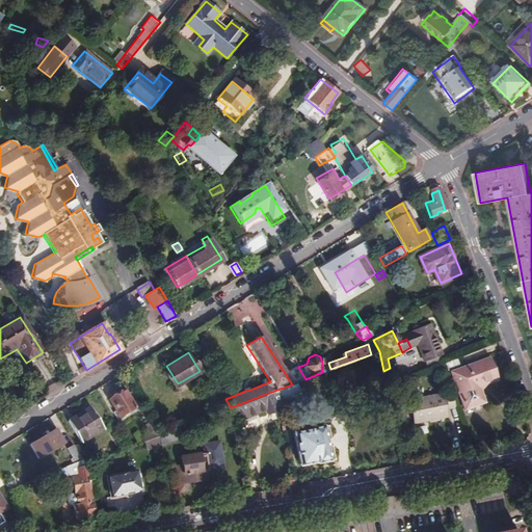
[(488,360),(449,372),(463,410),(482,403),(478,391),(483,386),(496,381),(488,360)]
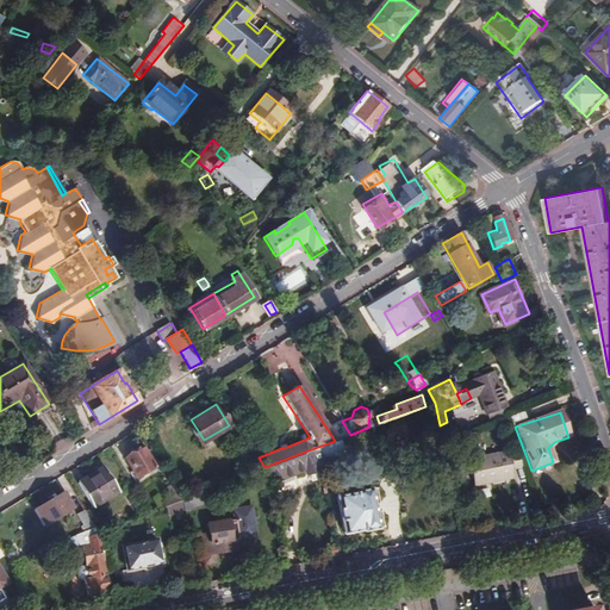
[(473,419),(446,431),(448,439),(475,427),(473,419)]
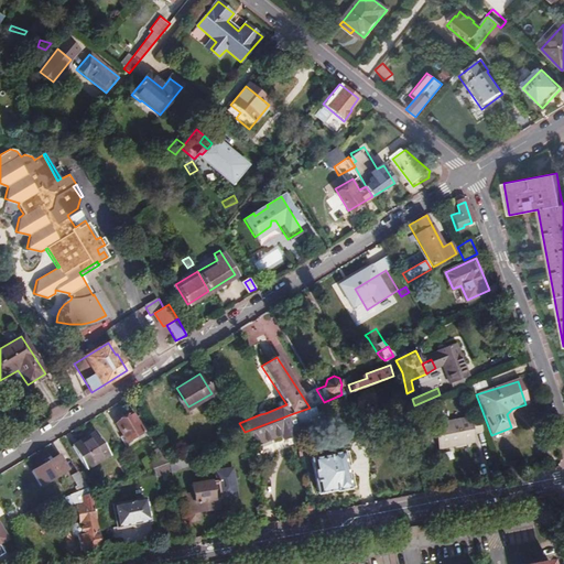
[(324,402),(317,391),(312,393),(318,404),(324,402)]
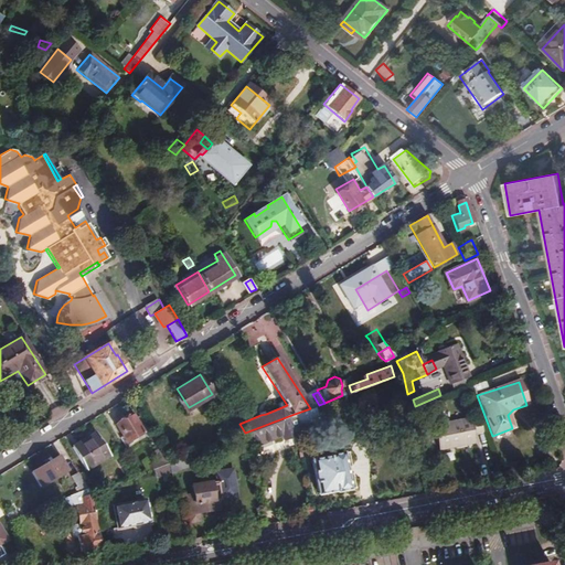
[(310,408),(291,415),(295,433),(319,425),(312,407),(310,408)]
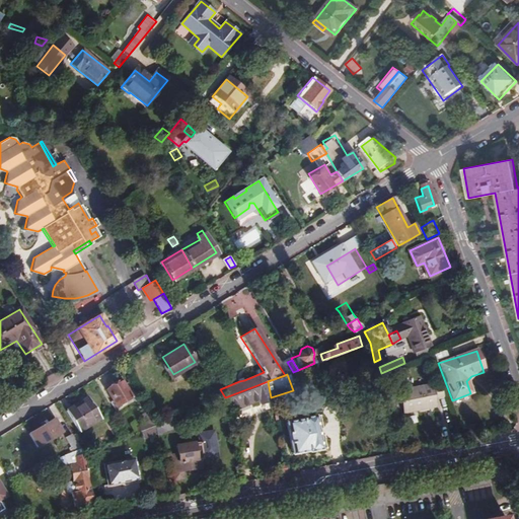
[(102,387),(109,398),(113,405),(123,400),(128,397),(117,379),(102,387)]
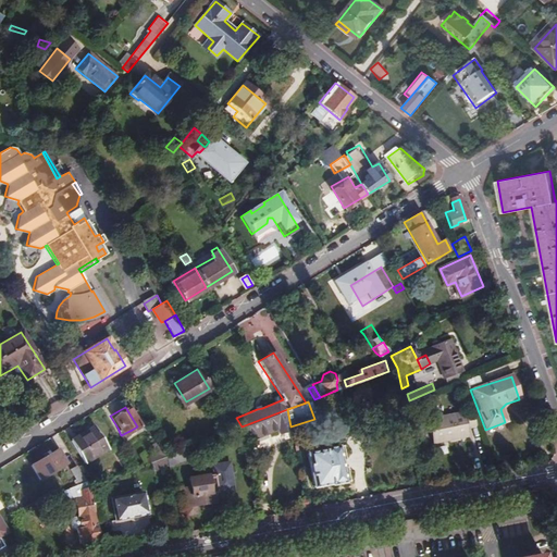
[(287,409),(242,426),(246,446),(265,440),(264,436),(274,433),(275,436),(283,434),(282,432),(292,430),(291,426),(287,409)]
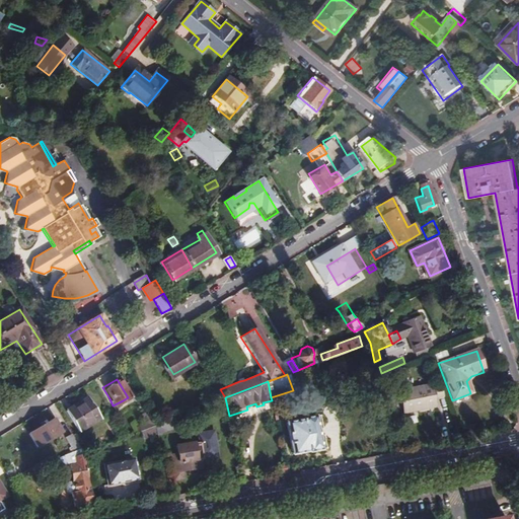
[(443,397),(438,381),(396,390),(400,414),(437,405),(436,399),(443,397)]
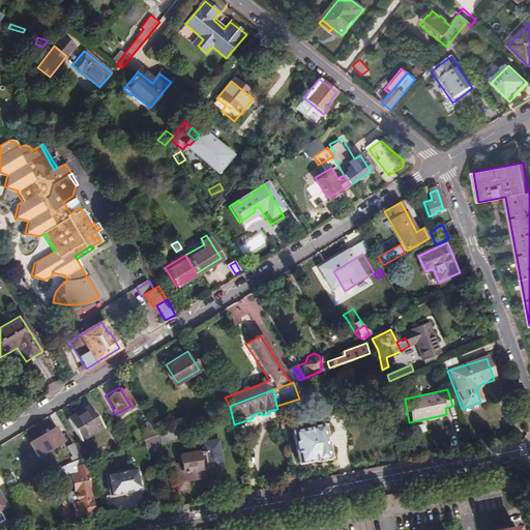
[(88,406),(66,419),(79,440),(100,427),(88,406)]
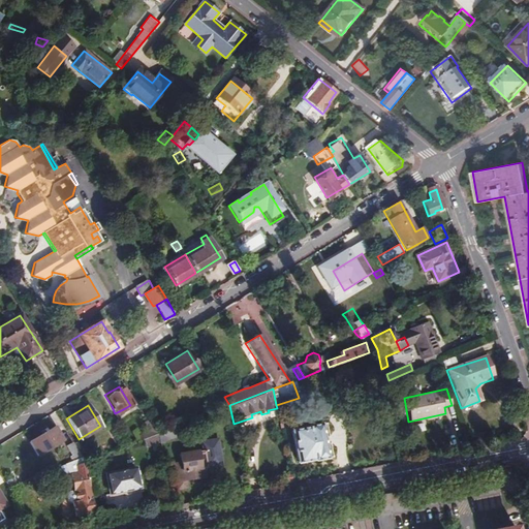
[(115,413),(112,406),(107,408),(114,417),(117,415),(115,413)]
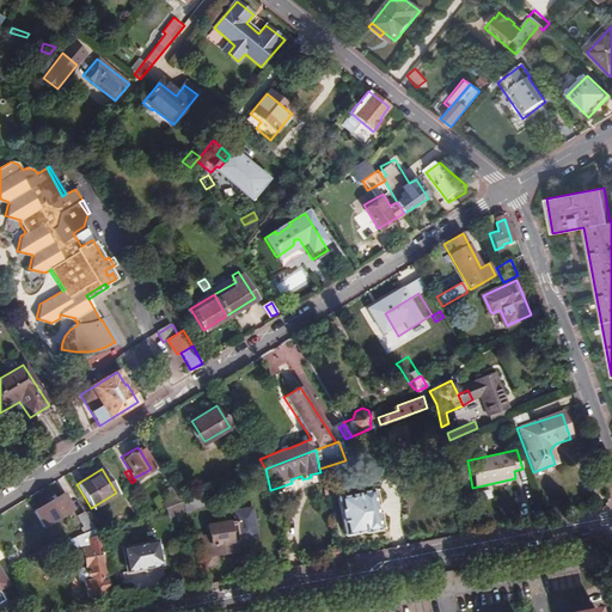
[(160,494),(167,507),(169,507),(166,501),(181,496),(178,493),(173,484),(160,494)]
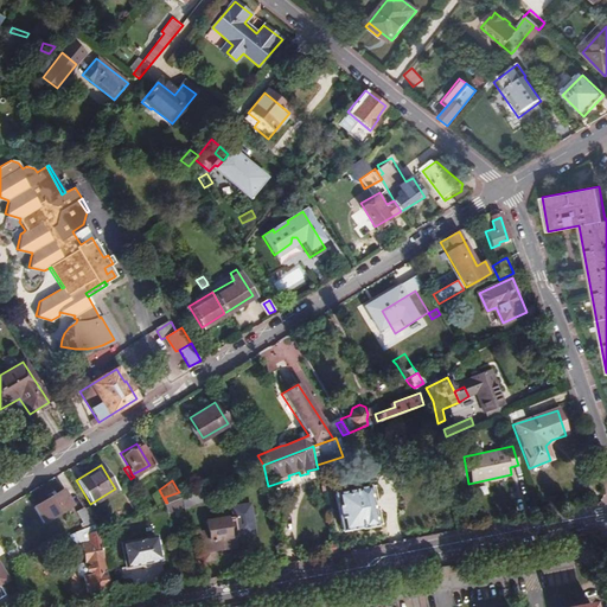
[(177,489),(179,492),(181,497),(202,490),(198,481),(177,489)]
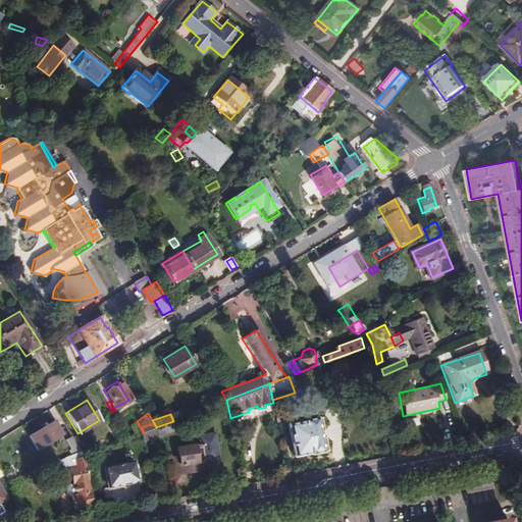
[(324,414),(296,419),(302,452),(331,447),(324,414)]
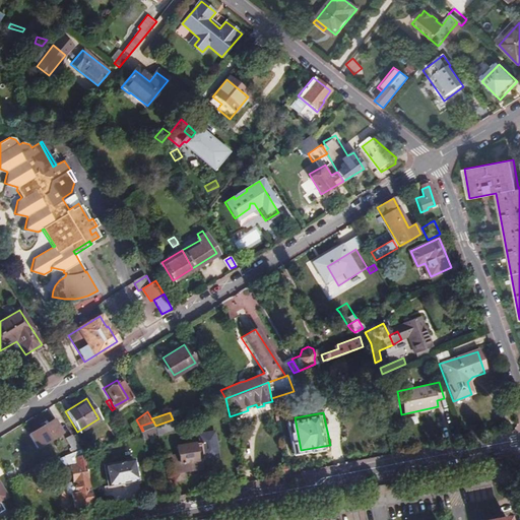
[(54,417),(30,431),(39,446),(62,433),(54,417)]
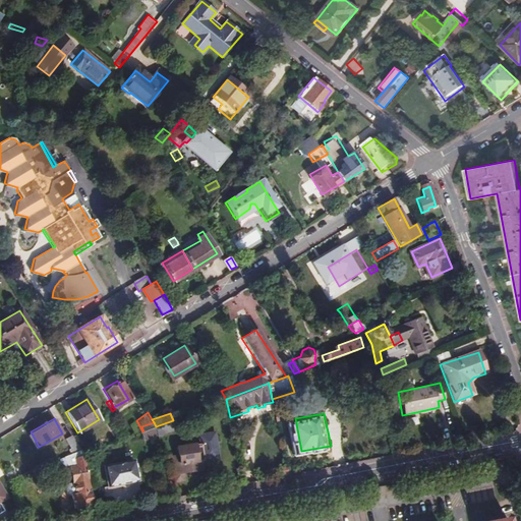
[(173,420),(156,426),(158,435),(158,437),(167,433),(176,430),(173,420)]
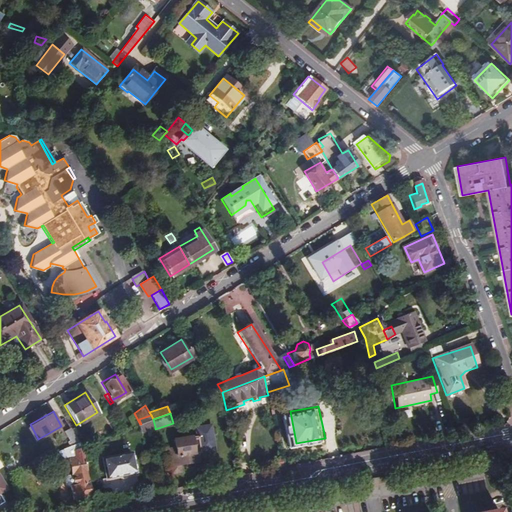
[(153,419),(151,415),(139,419),(141,424),(153,419)]
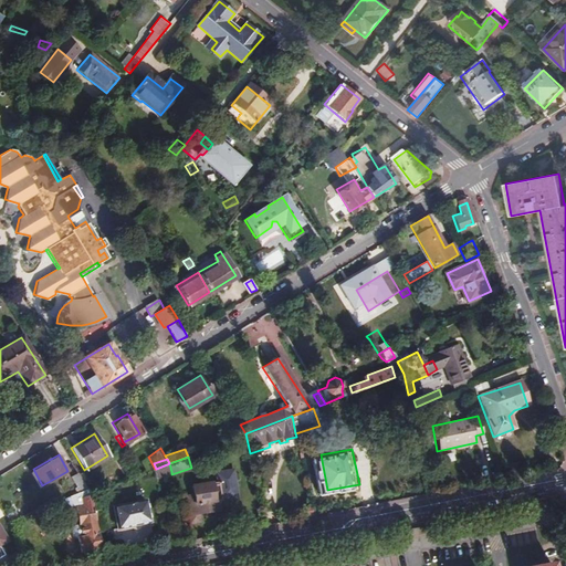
[(169,463),(156,469),(159,477),(171,472),(169,463)]
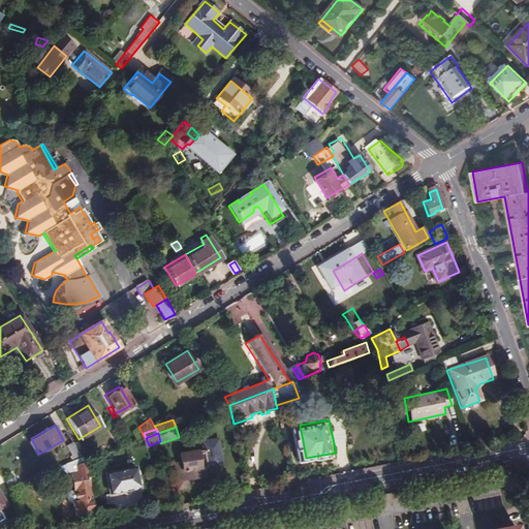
[(160,443),(163,457),(172,456),(169,440),(160,443)]
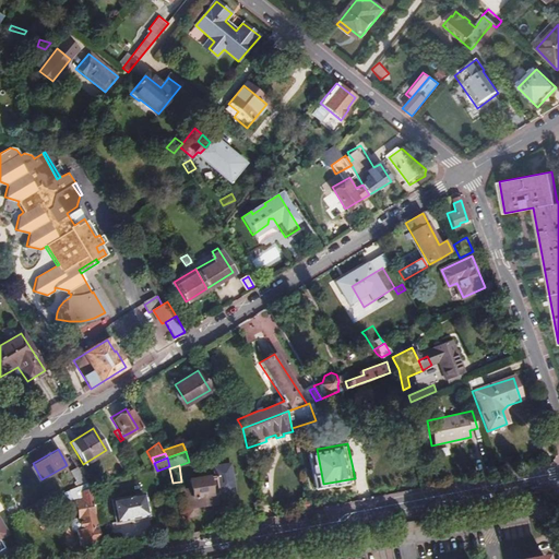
[(85,483),(78,470),(72,473),(79,486),(85,483)]
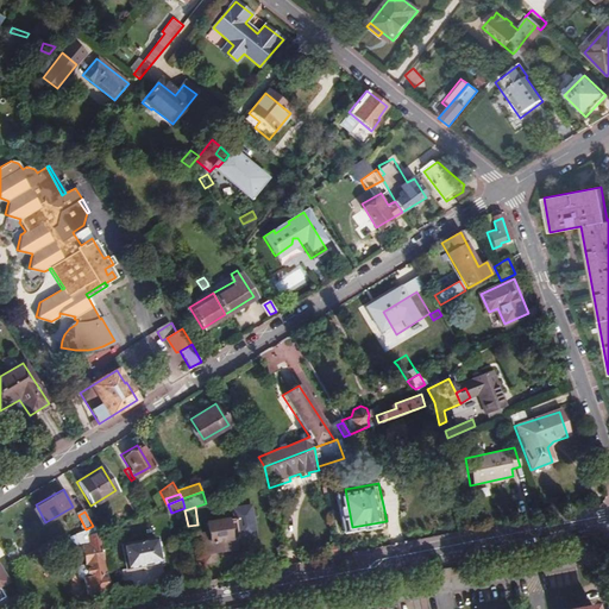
[(207,531),(196,533),(201,563),(215,560),(214,551),(237,546),(234,535),(237,535),(233,514),(205,520),(207,531)]
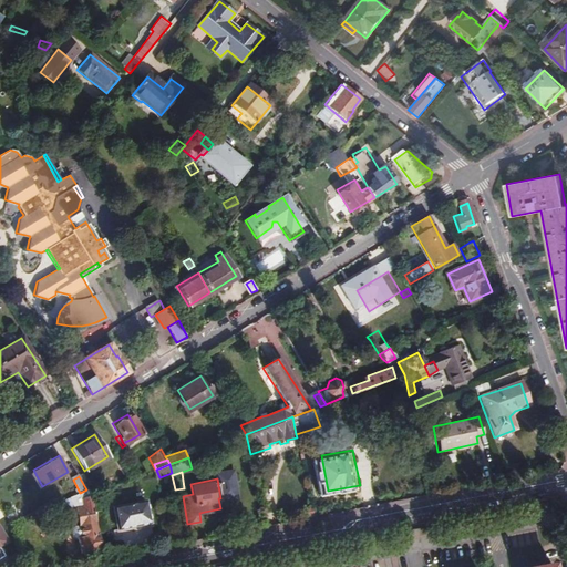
[(86,490),(80,493),(69,496),(72,506),(73,507),(79,505),(79,507),(81,506),(79,498),(89,495),(86,490)]
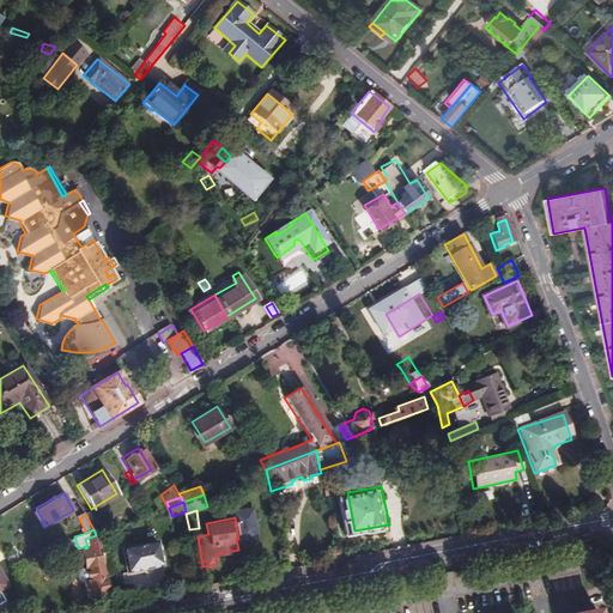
[(105,577),(96,535),(85,539),(87,547),(85,548),(85,546),(79,548),(79,550),(80,550),(84,566),(84,568),(90,566),(92,580),(105,577)]
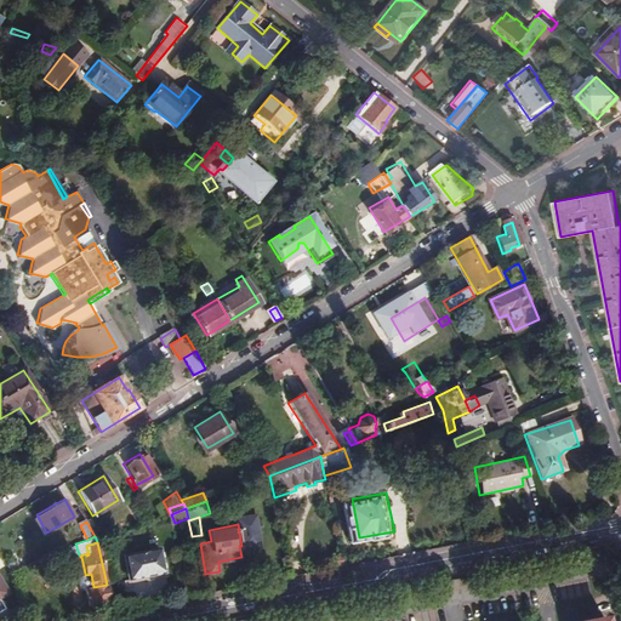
[(75,543),(61,550),(63,556),(68,558),(79,554),(75,543)]
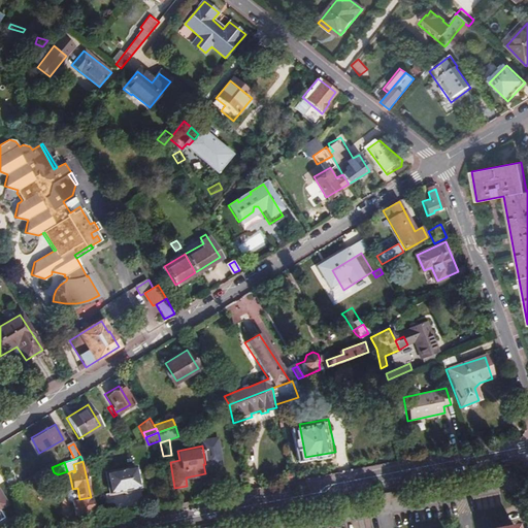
[(104,473),(107,491),(139,486),(137,476),(135,468),(104,473)]
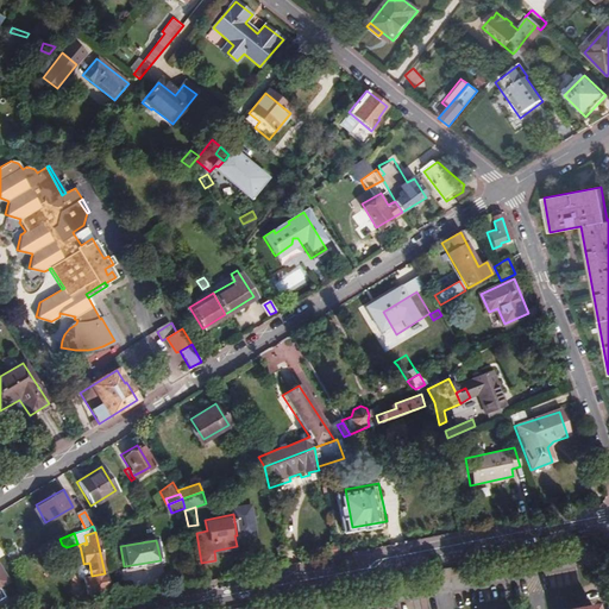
[(161,560),(124,566),(125,571),(164,564),(162,548),(158,550),(161,560)]
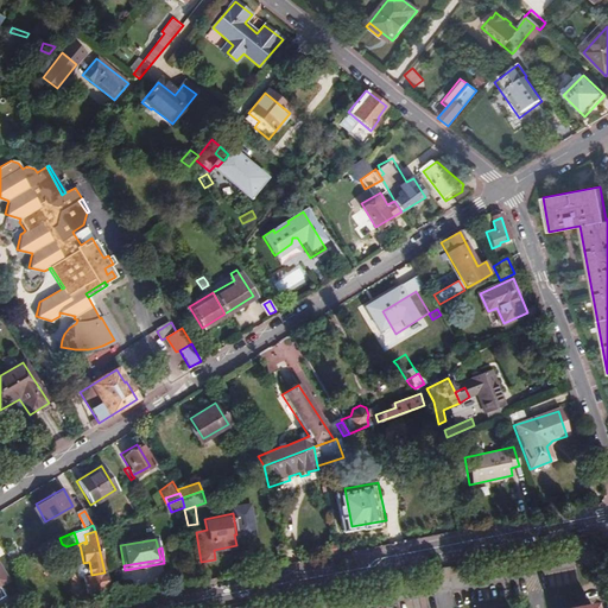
[(536,550),(518,553),(519,562),(537,558),(536,550)]
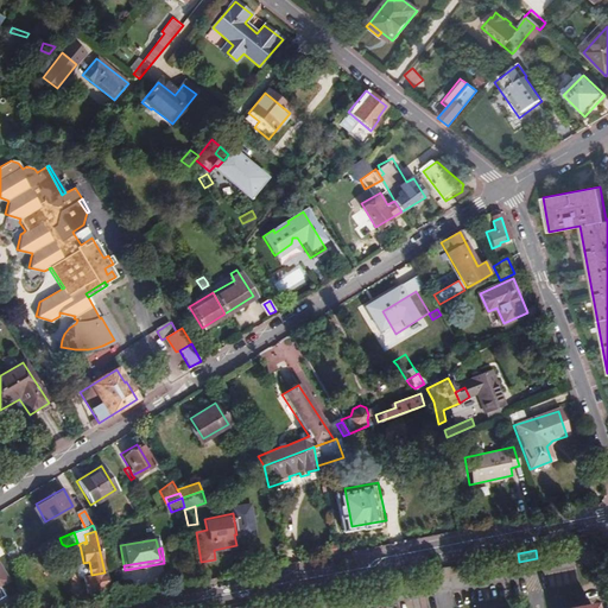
[(83,563),(83,562),(80,563),(75,568),(76,575),(82,577),(92,575),(89,562),(83,563)]
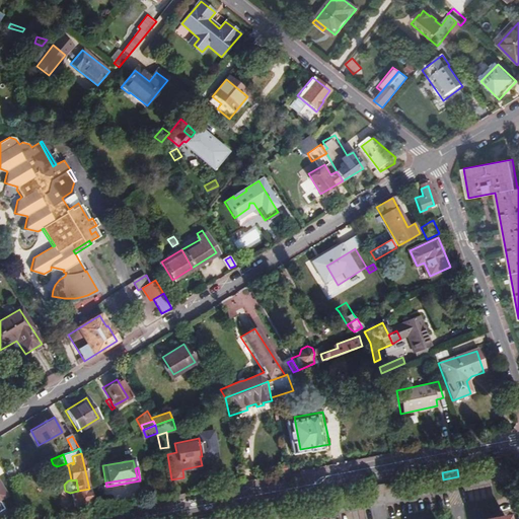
[(91,501),(89,489),(78,491),(70,493),(72,505),(91,501)]
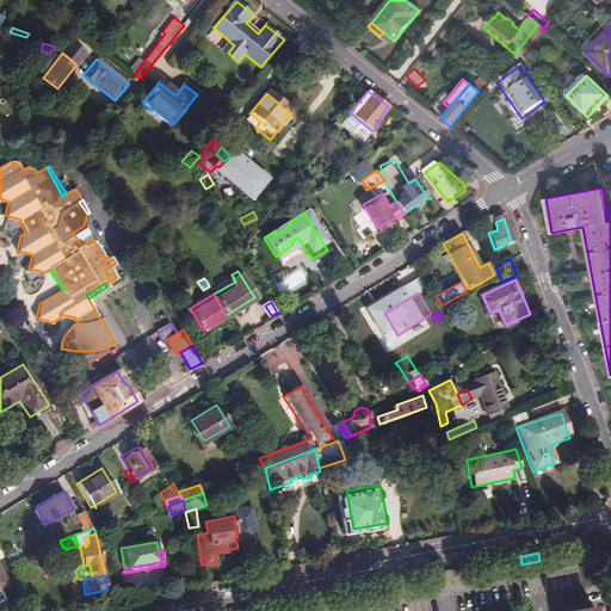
[(334,593),(316,597),(318,605),(335,602),(334,593)]
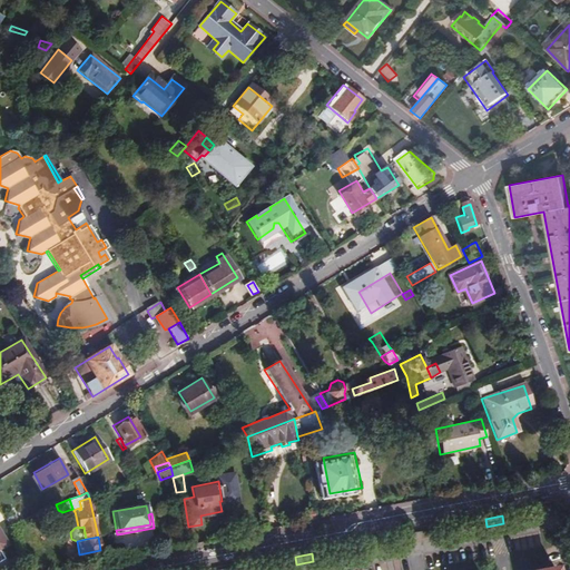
[(3,558),(5,569),(17,569),(15,556),(3,558)]
